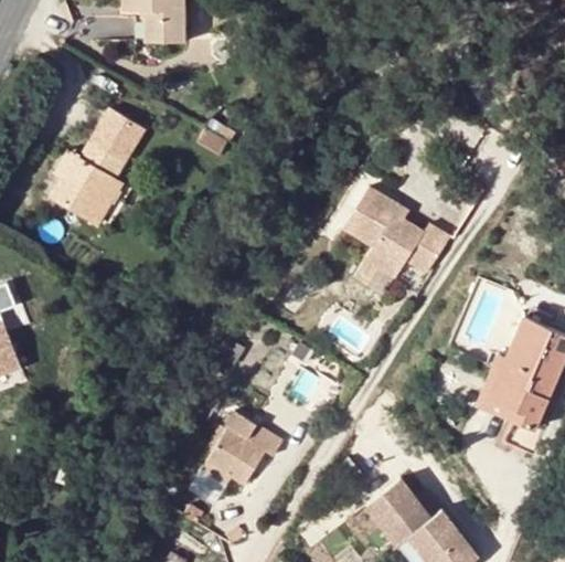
[(188,0),(125,0),(126,11),(141,11),(148,11),(148,20),(148,44),(188,43),(188,0)]
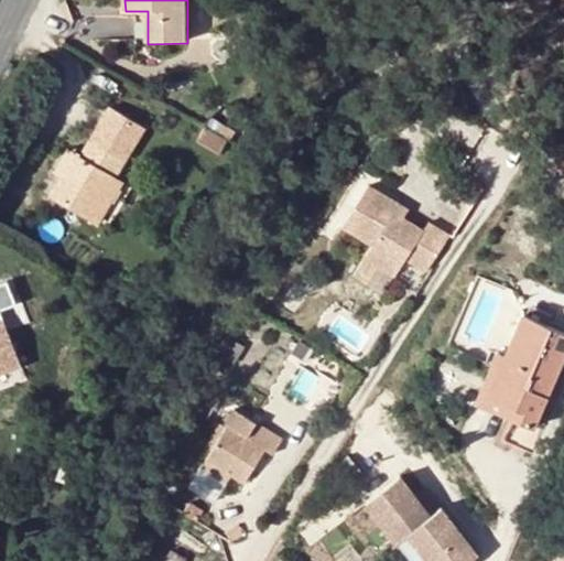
[(563,0),(531,0),(545,9),(550,0),(563,0),(563,17),(562,21),(563,22),(563,0)]
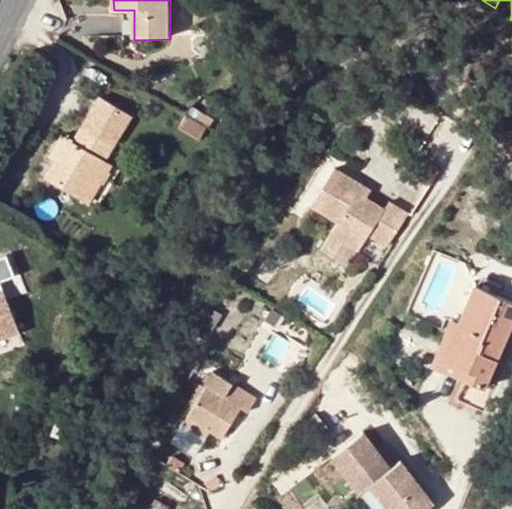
[(131,117),(102,100),(85,130),(114,147),(131,117)]
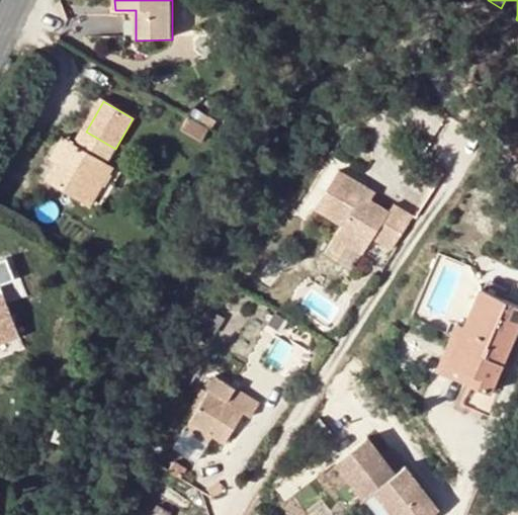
[(207,131),(187,119),(181,133),(201,144),(207,131)]
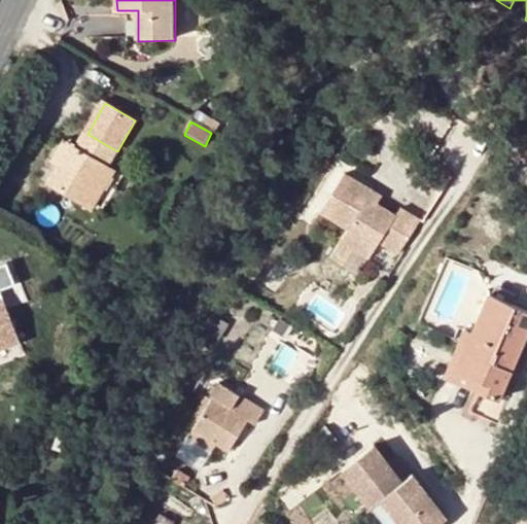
[(526,132),(514,160),(526,165),(526,132)]
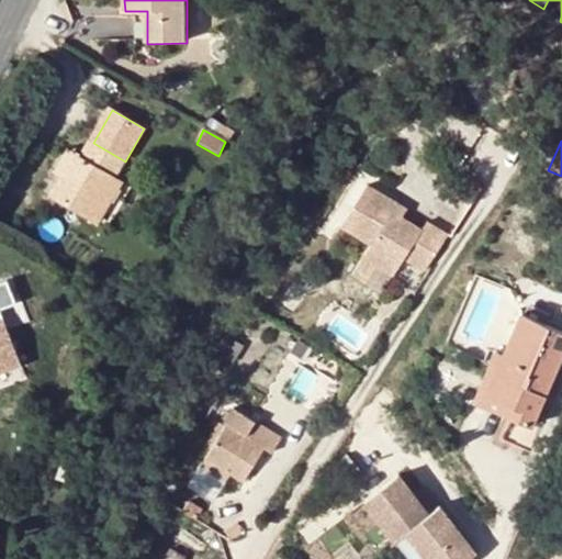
[(89,222),(125,161),(93,143),(83,160),(75,154),(60,178),(49,197),(89,222)]
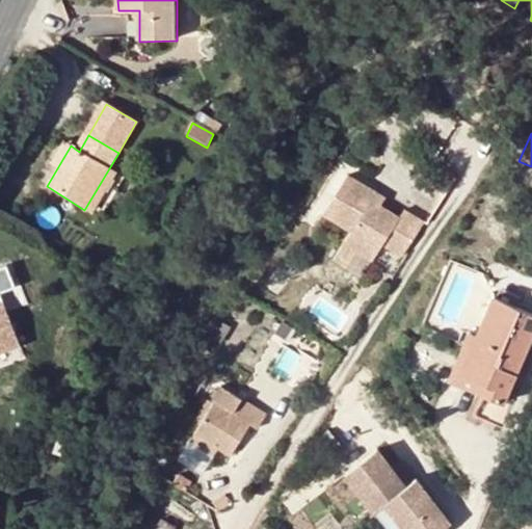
[(57,168),(71,146),(62,142),(50,164),(57,168)]
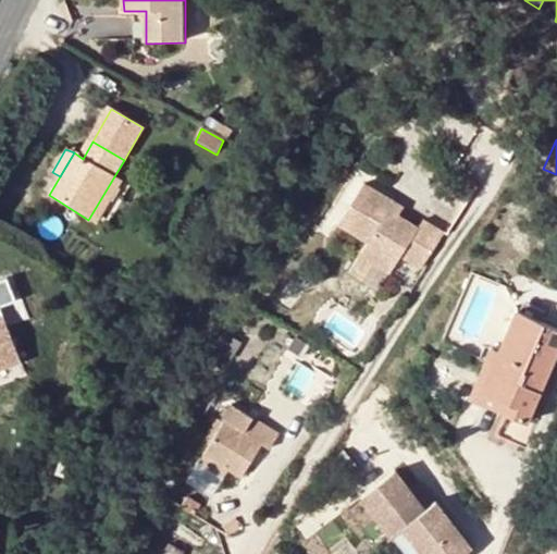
[(388,209),(393,201),(362,181),(335,221),(364,241),(357,253),(385,273),(397,256),(418,270),(443,234),(422,220),(416,228),(396,213),(388,209)]
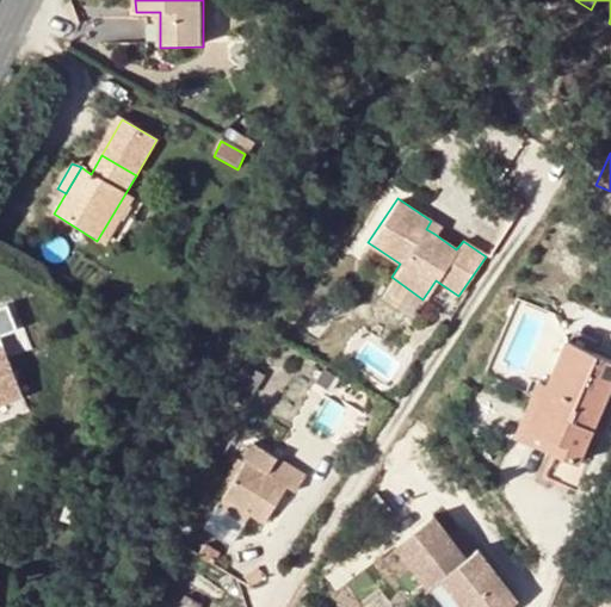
[(426,229),(434,234),(440,225),(431,221),(426,229)]
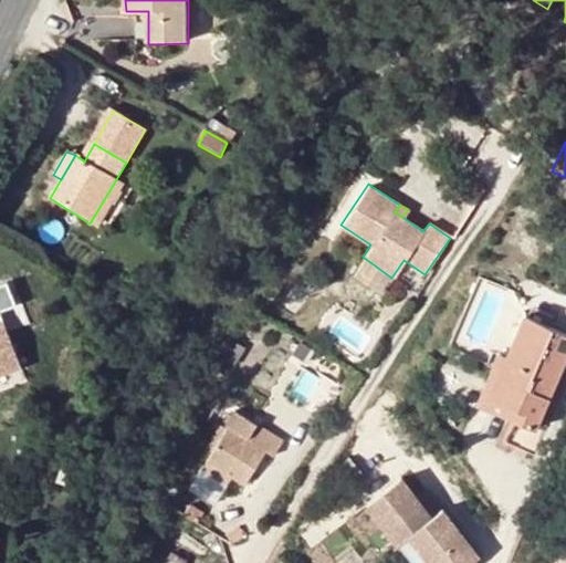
[(507,357),(489,400),(517,413),(513,421),(534,430),(565,358),(565,334),(525,316),(507,357)]
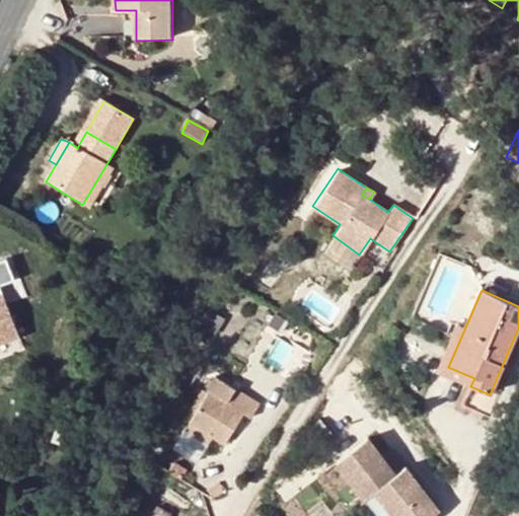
[(2,303),(0,303),(0,351),(18,344),(2,303)]
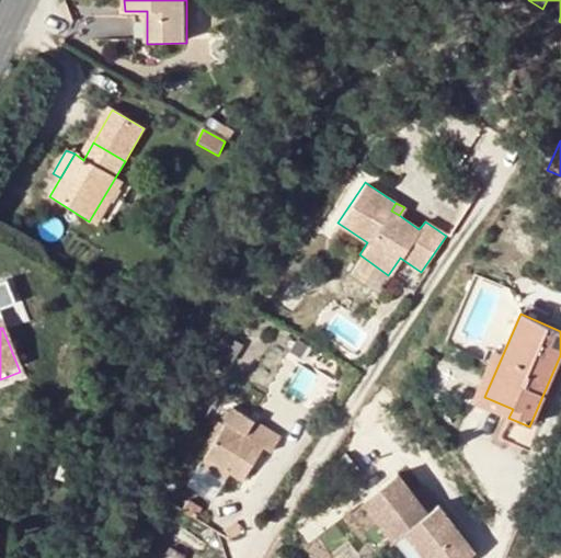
[(493,350),(477,393),(484,397),(503,354),(493,350)]
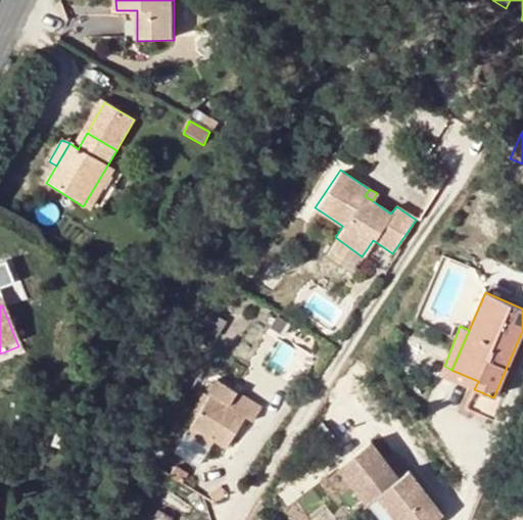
[(440,374),(474,389),(478,381),(452,370),(444,366),(440,374)]
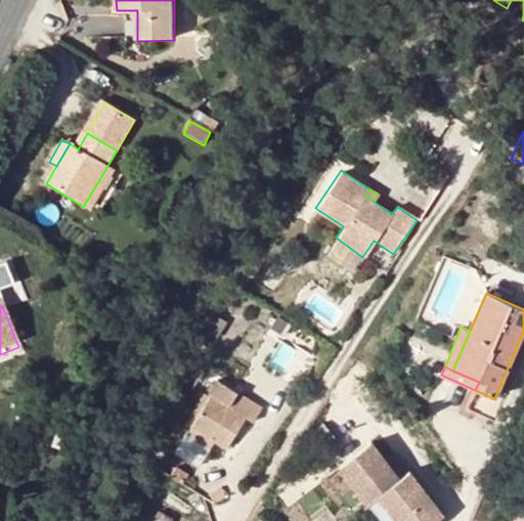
[(191,428),(215,443),(225,450),(246,420),(253,424),(263,407),(238,393),(220,381),(212,395),(191,428)]
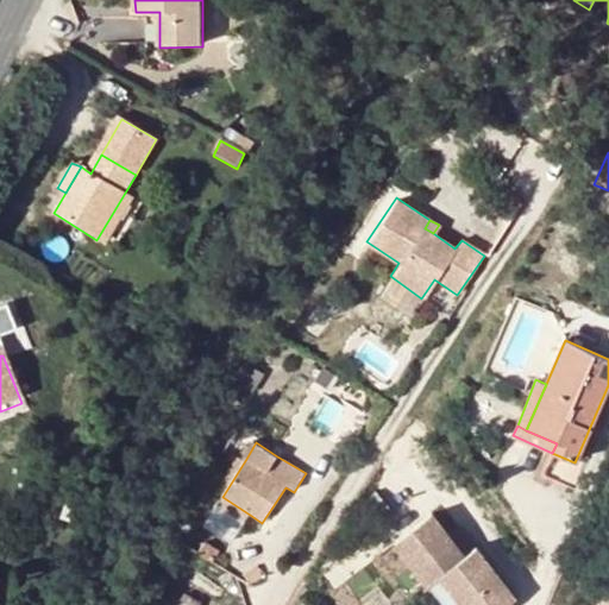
[(244,524),(250,515),(223,497),(217,506),(244,524)]
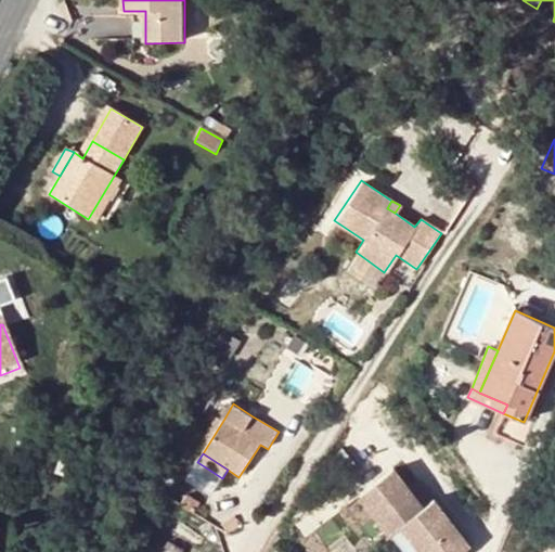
[(394,470),(359,496),(389,535),(401,526),(422,551),(462,551),(469,546),(434,500),(423,508),(394,470)]
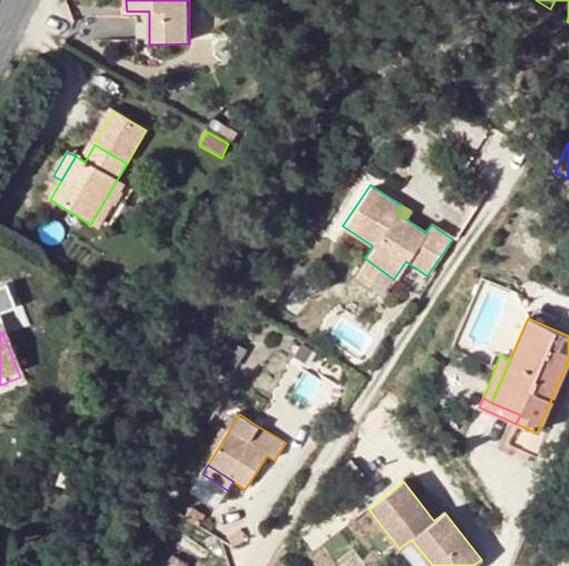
[(568,565),(568,558),(565,555),(556,565),(568,565)]
